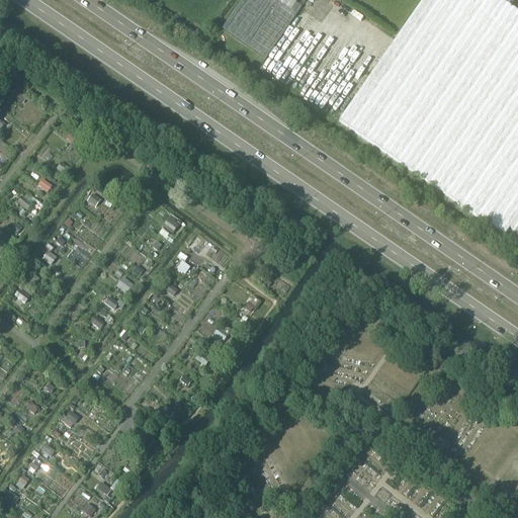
[(242,0),(222,31),(264,61),(299,8),(295,5),(297,2),(293,0),(242,0)]
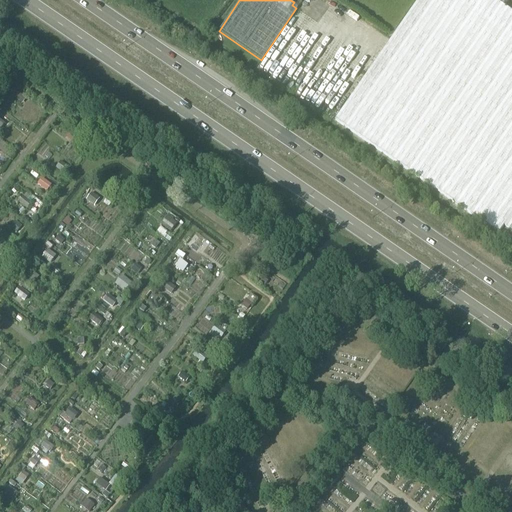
[(511,13),(492,0),(417,0),(334,121),(498,234),(503,226),(505,228),(506,227),(511,231),(511,13)]
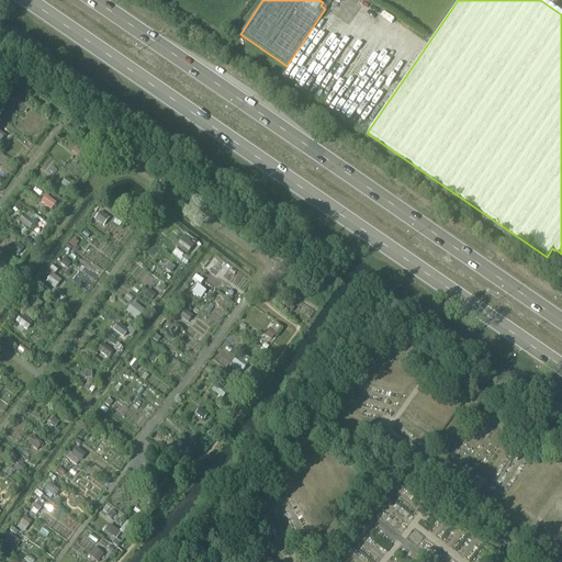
[(20,103),(17,109),(22,113),(25,108),(20,103)]
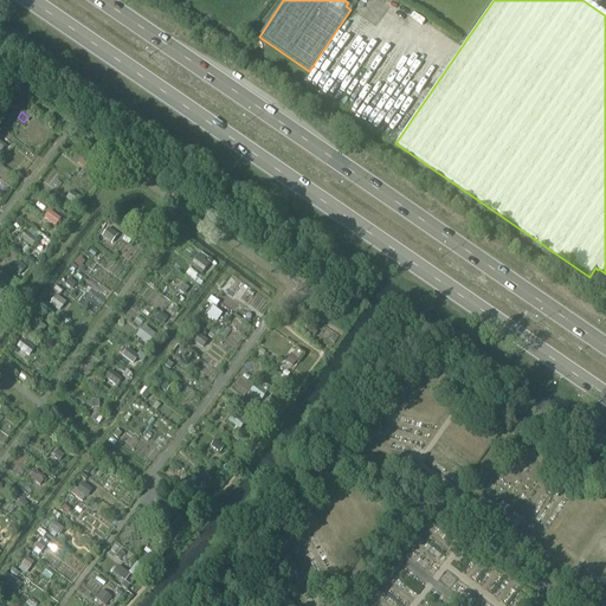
[(76,165),(84,172),(90,165),(81,159),(76,165)]
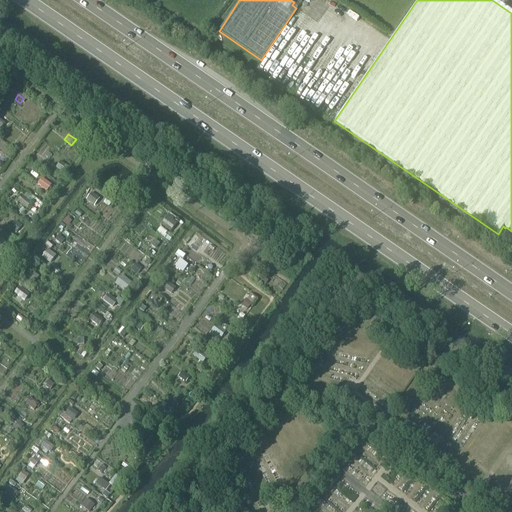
[(60,162),(56,167),(62,172),(66,167),(60,162)]
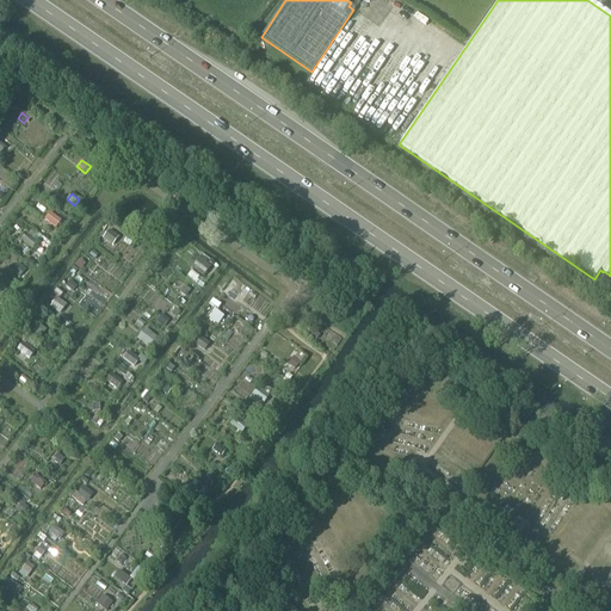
[(44,221),(55,229),(60,222),(49,215),(44,221)]
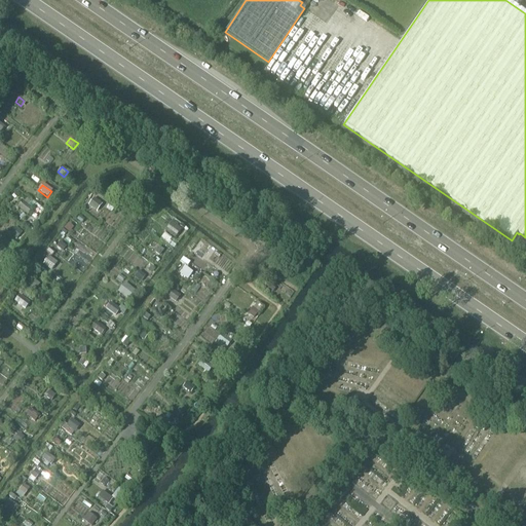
[(89,205),(98,212),(102,205),(94,199),(89,205)]
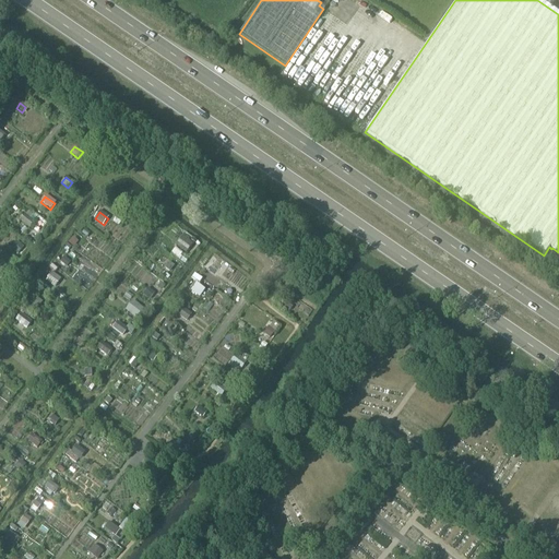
[(25,216),(21,222),(30,228),(34,224),(25,216)]
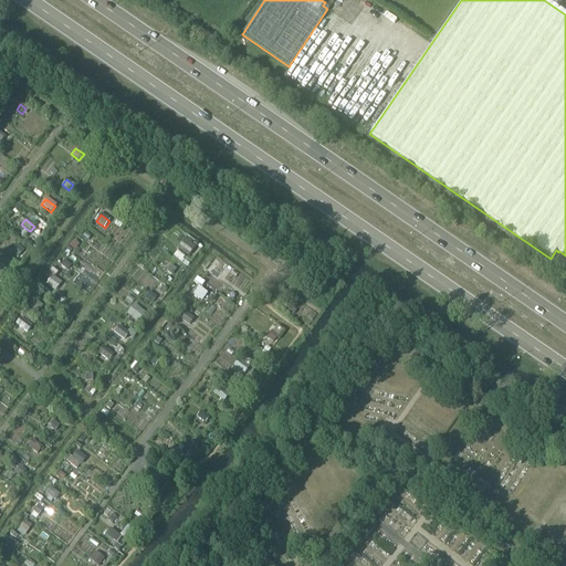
[(174,258),(182,264),(195,249),(186,241),(174,258)]
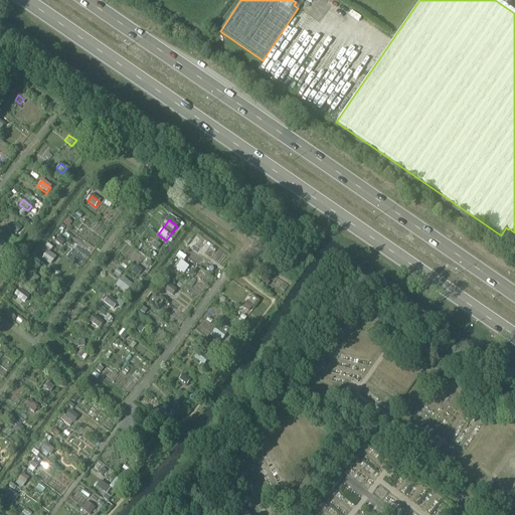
[(10,229),(16,234),(20,229),(15,224),(10,229)]
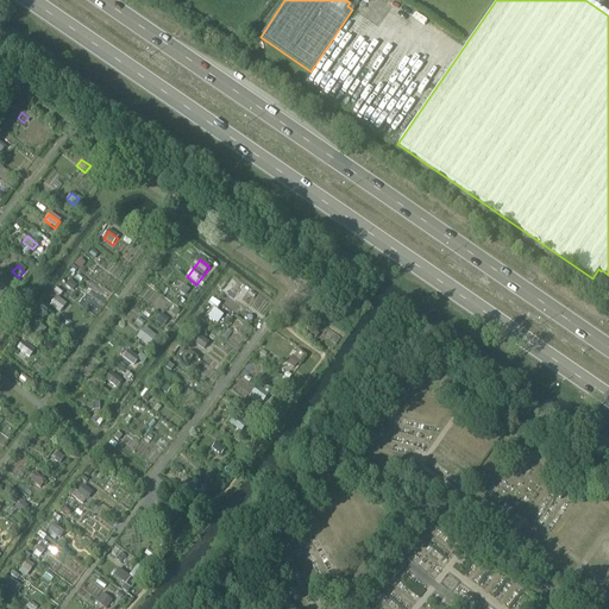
[(56,299),(49,307),(58,314),(66,306),(56,299)]
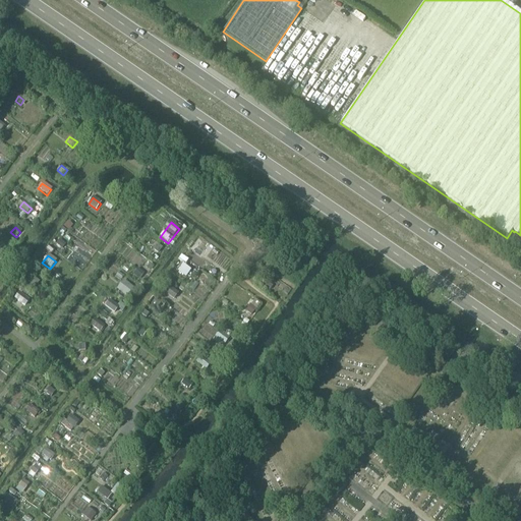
[(184,266),(187,262),(182,257),(179,262),(184,266)]
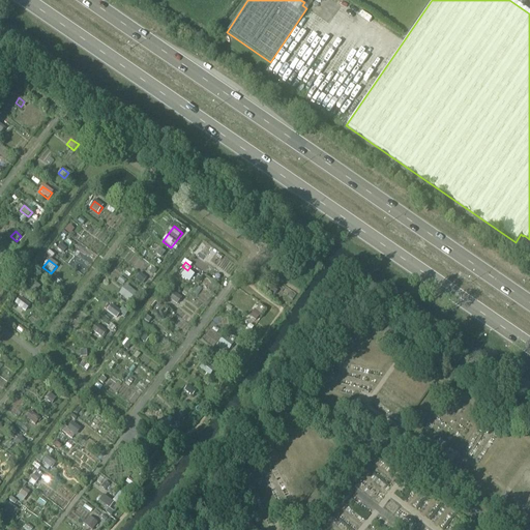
[(181,276),(190,284),(195,277),(185,271),(181,276)]
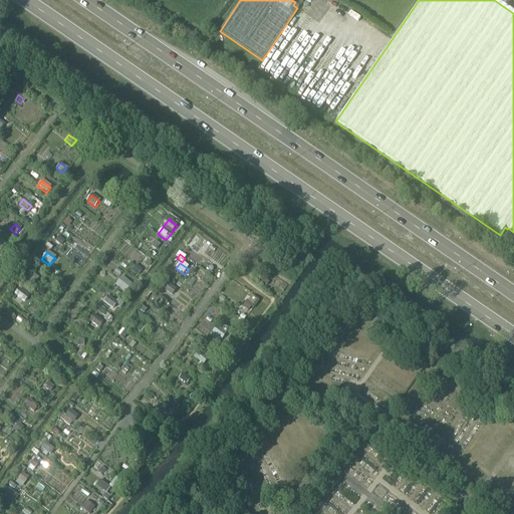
[(31,273),(28,278),(34,283),(37,278),(31,273)]
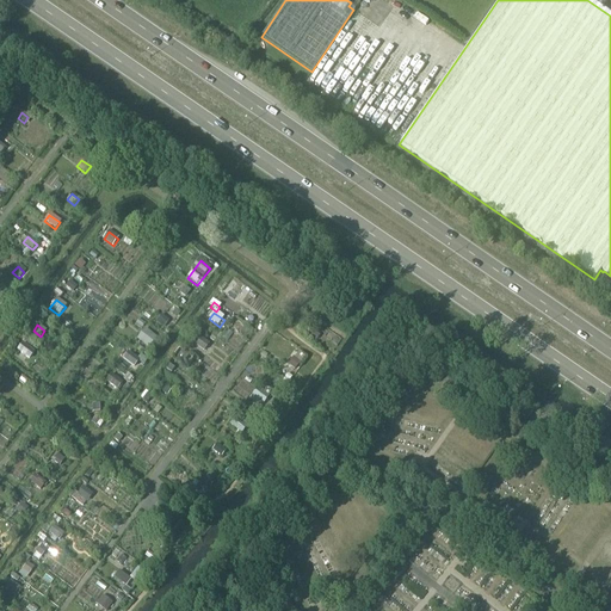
[(140,340),(149,347),(155,340),(144,333),(140,340)]
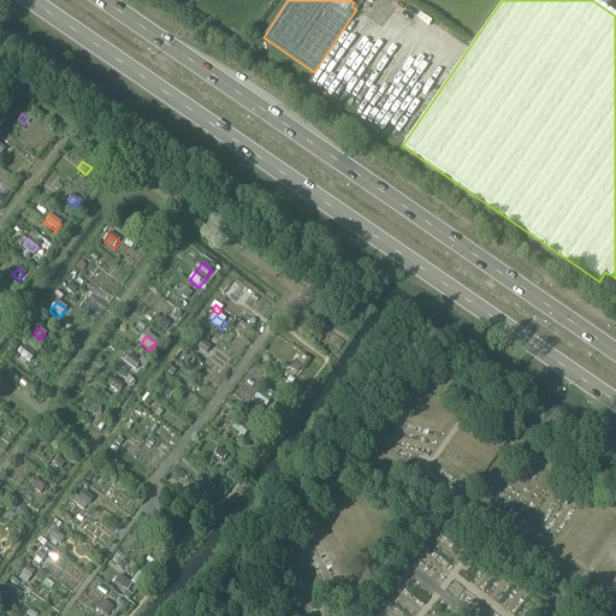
[(199,339),(194,347),(205,355),(209,348),(199,339)]
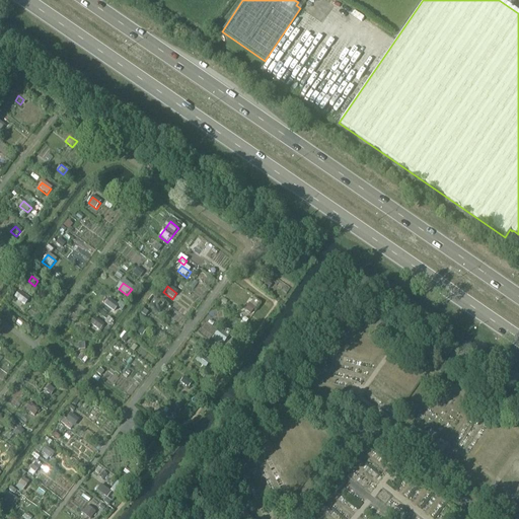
[(18,293),(14,298),(24,305),(28,300),(18,293)]
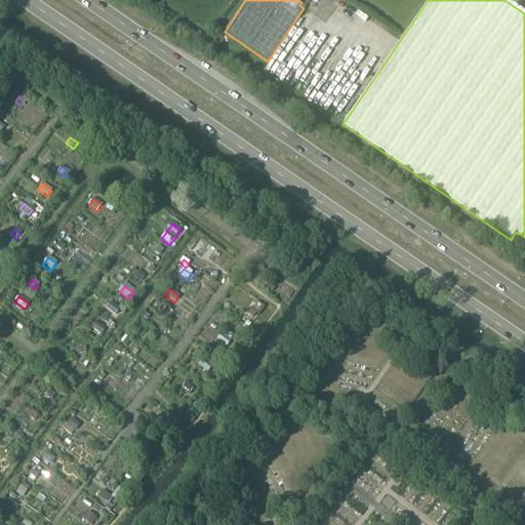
[(106,309),(115,316),(118,311),(119,311),(118,310),(110,304),(106,309)]
